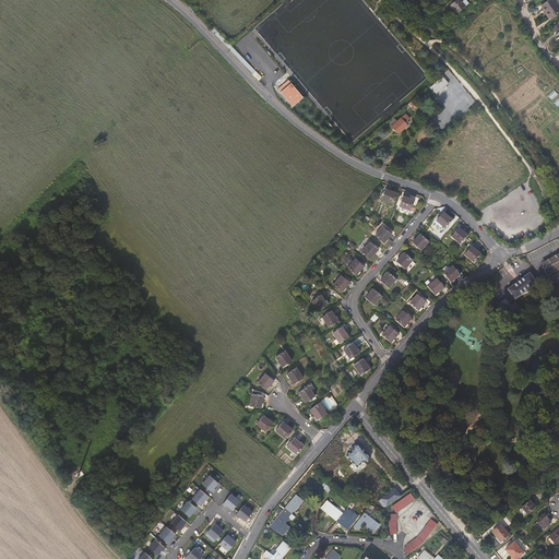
[(456,0),(450,7),(455,13),(463,7),(456,0)]
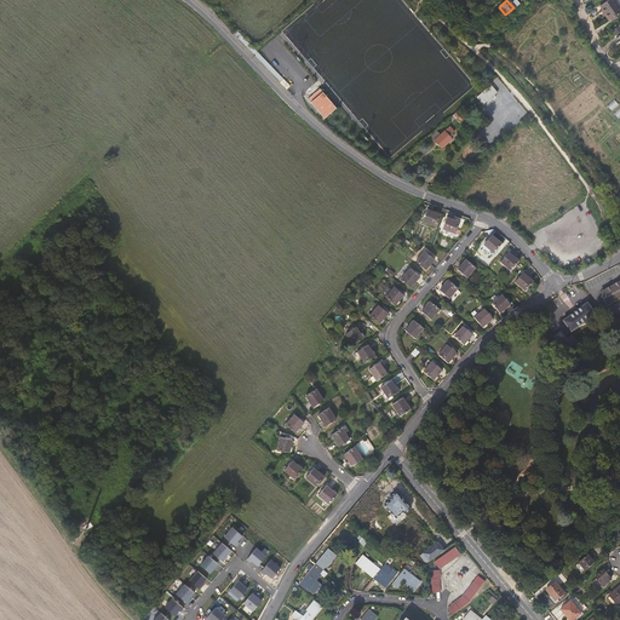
[(609,0),(601,7),(609,21),(619,12),(619,10),(613,0),(609,0)]
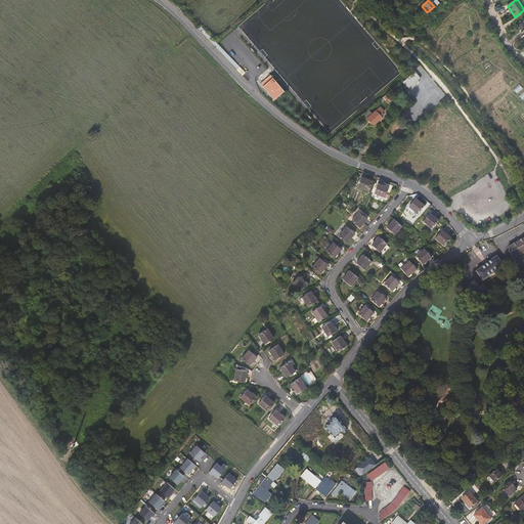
[(214,41),(204,30),(201,33),(205,36),(209,41),(211,43),(214,41)]
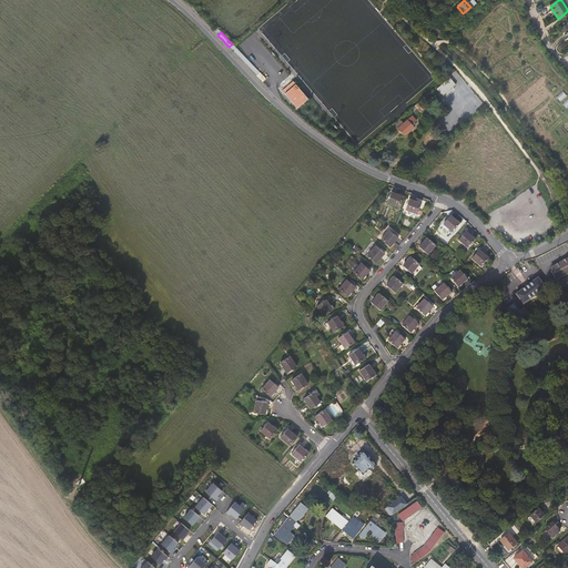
[(259,72),(232,44),(229,47),(237,57),(244,62),(256,75),(259,73),(259,72)]
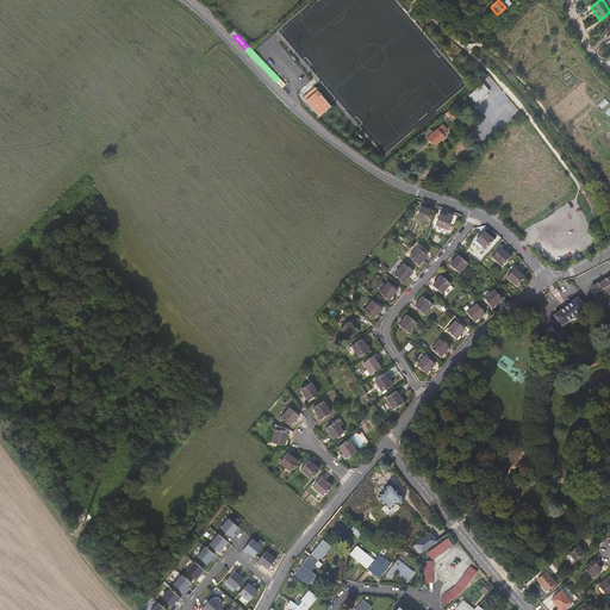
[(278,79),(275,81),(280,86),(282,88),(287,85),(281,78),(279,80),(278,79)]
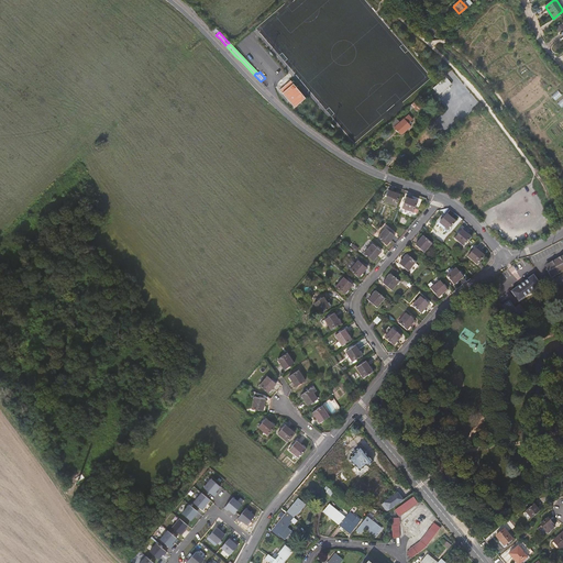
[(273,87),(289,103),(299,94),(284,77),(273,87)]
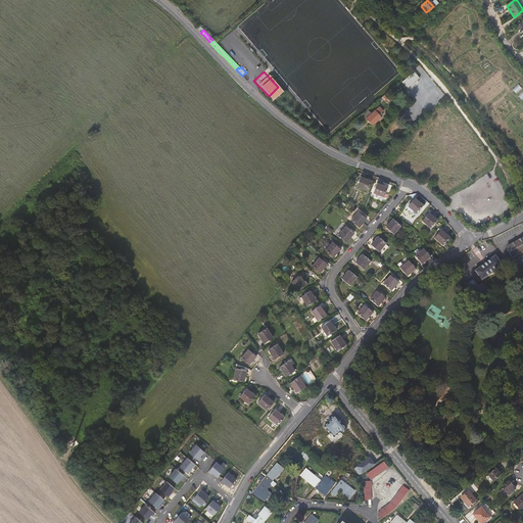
[(392,97),(388,92),(383,97),(387,101),(392,97)]
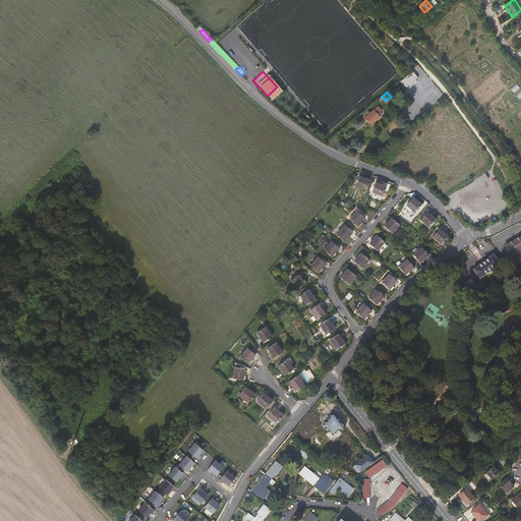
[(379,106),(371,113),(368,110),(363,114),(371,124),(381,116),(378,113),(382,110),(379,106)]
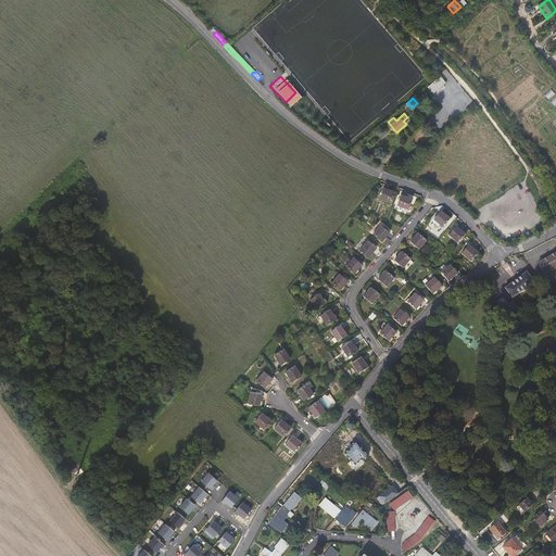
[(381,185),(376,196),(387,201),(392,190),(381,185)]
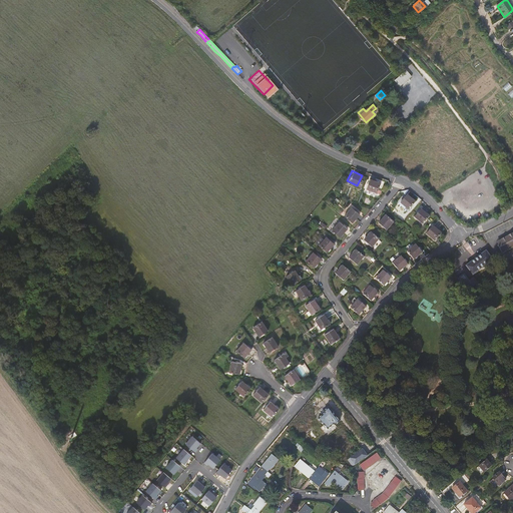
[(367,178),(362,188),(372,193),(377,183),(367,178)]
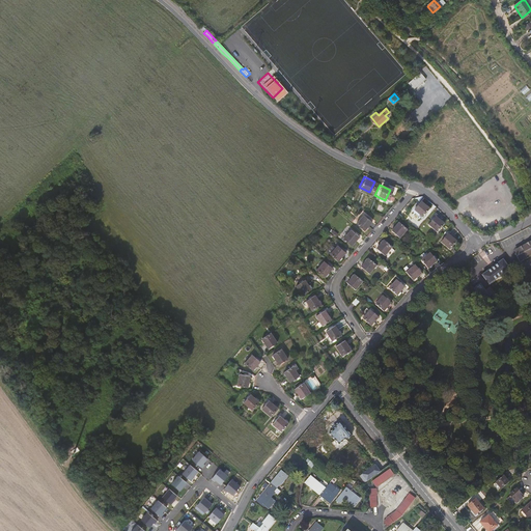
[(413,208),(421,216),(428,206),(419,199),(413,208)]
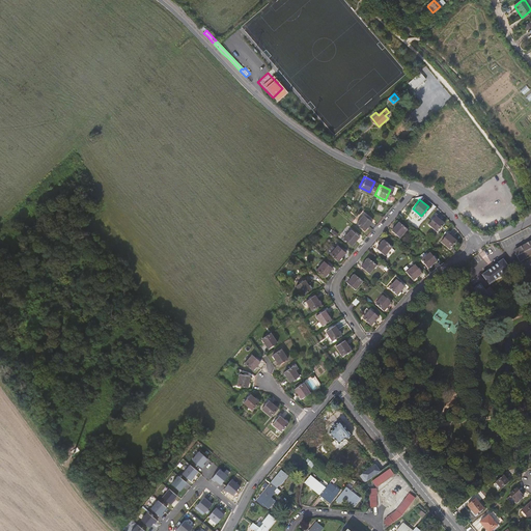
[(361,213),(354,222),(363,229),(370,220),(361,213)]
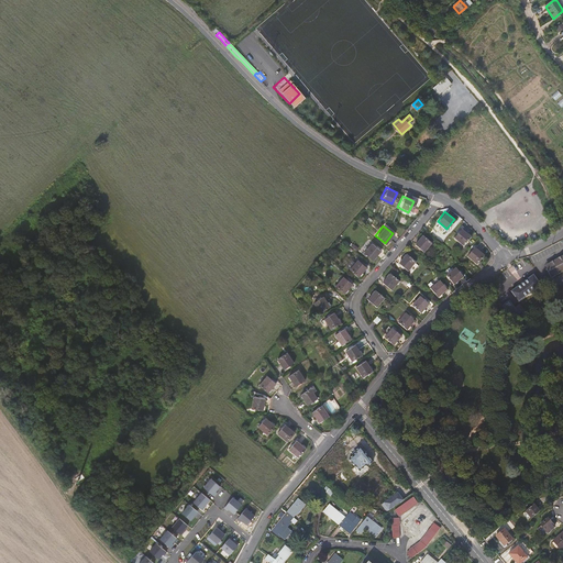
[(432,225),(429,230),(441,241),(444,236),(432,225)]
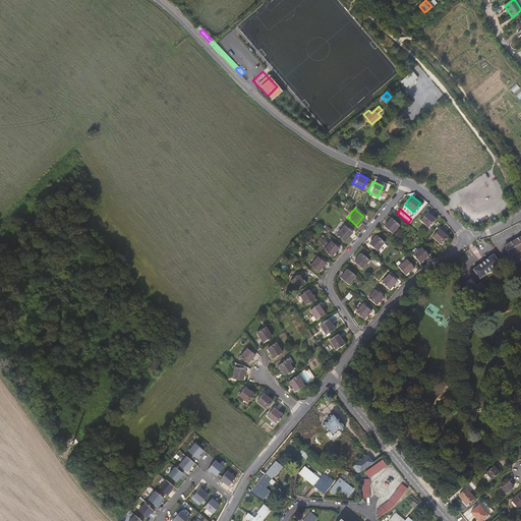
[(419,221),(428,228),(435,219),(425,212),(419,221)]
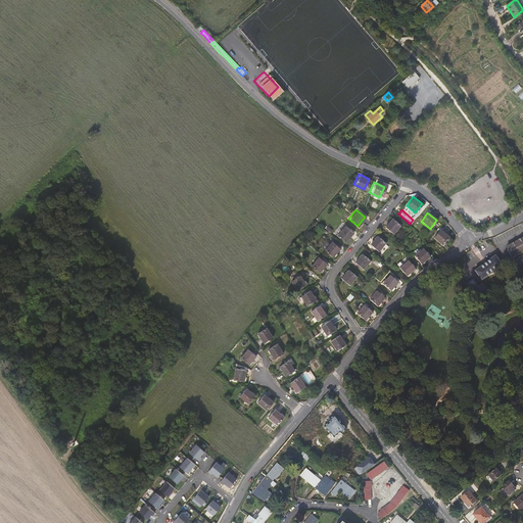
[(385,225),(394,232),(401,224),(392,217),(385,225)]
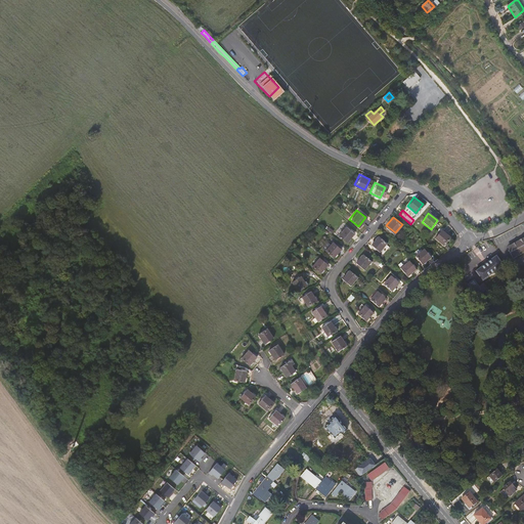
[(344,224),(337,233),(346,241),(353,232),(344,224)]
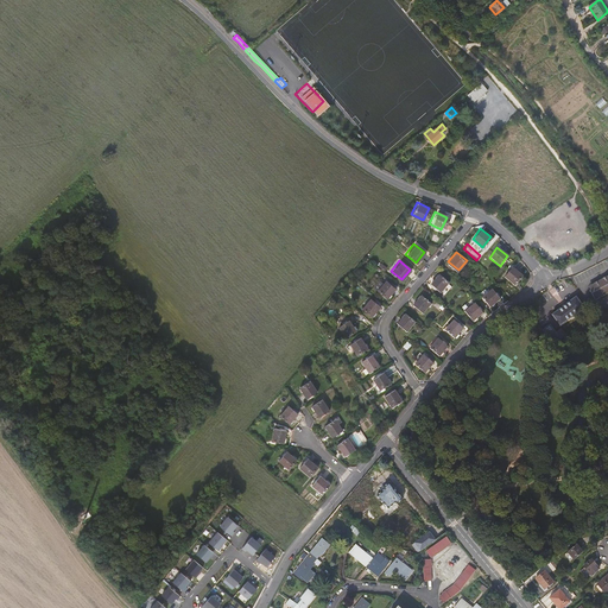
[(506,274),(515,283),(525,273),(514,265),(506,274)]
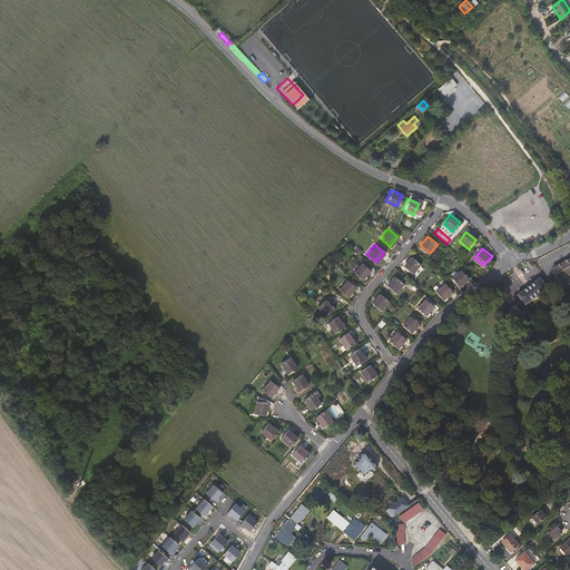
[(402,265),(412,274),(420,264),(411,256),(402,265)]
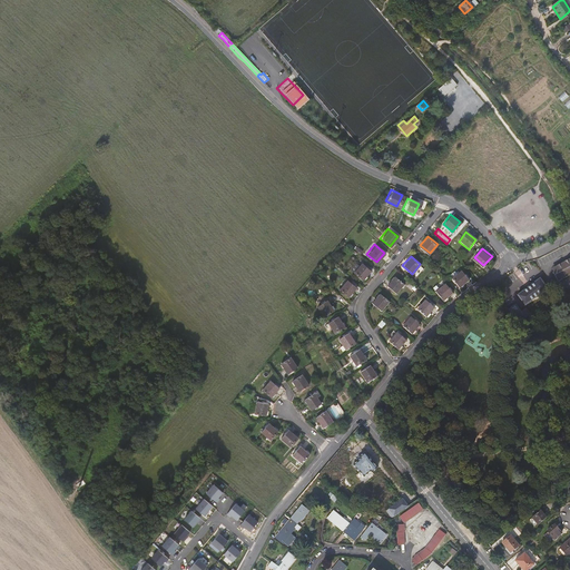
[(559,282),(569,275),(569,258),(556,267),(554,272),(559,282)]
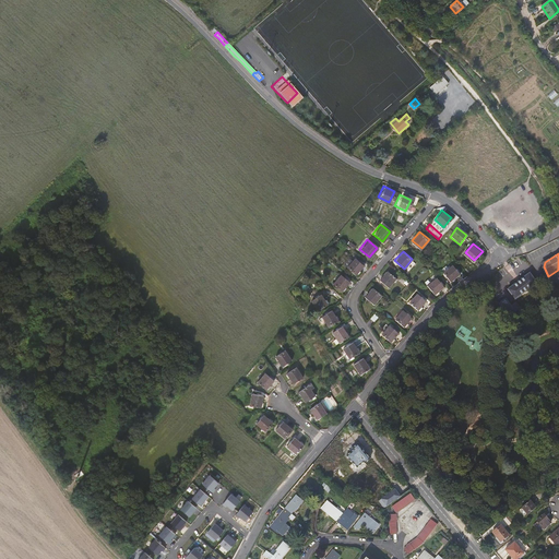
[(342,262),(345,265),(351,259),(347,256),(342,262)]
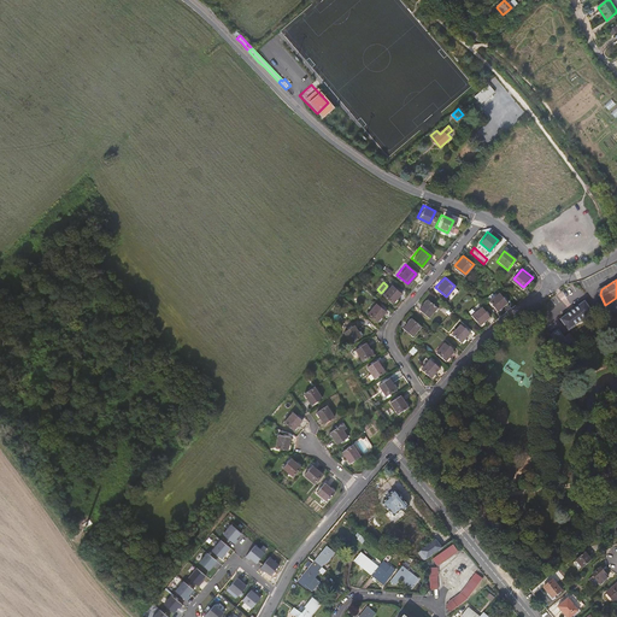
[(387,286),(381,293),(392,301),(400,292),(389,283),(387,286)]
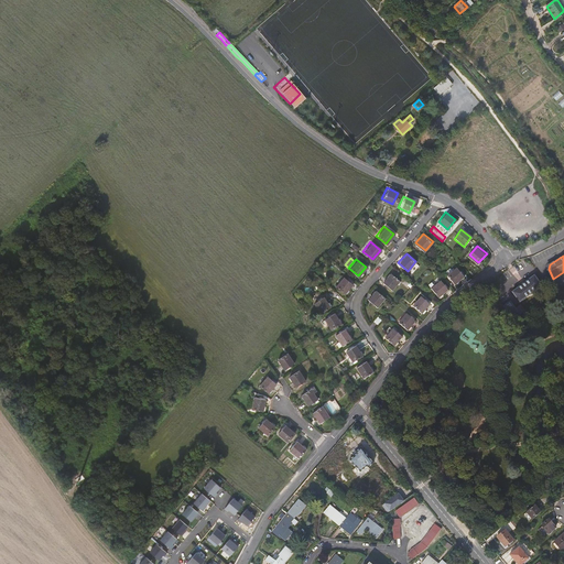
[(445,273),(453,283),(463,275),(455,266),(445,273)]
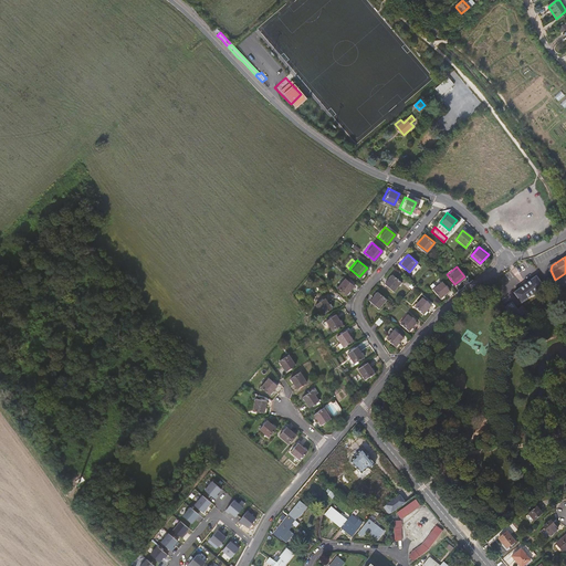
[(385,281),(394,289),(402,280),(392,272),(385,281)]
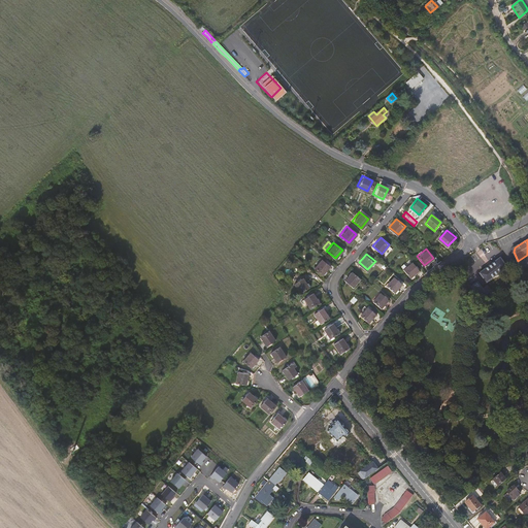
[(486,281),(507,266),(500,256),(479,270),(486,281)]
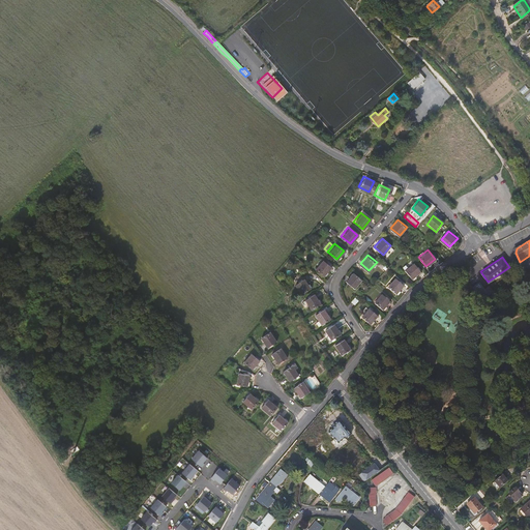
[(321,259),(314,267),(323,274),(330,266),(321,259)]
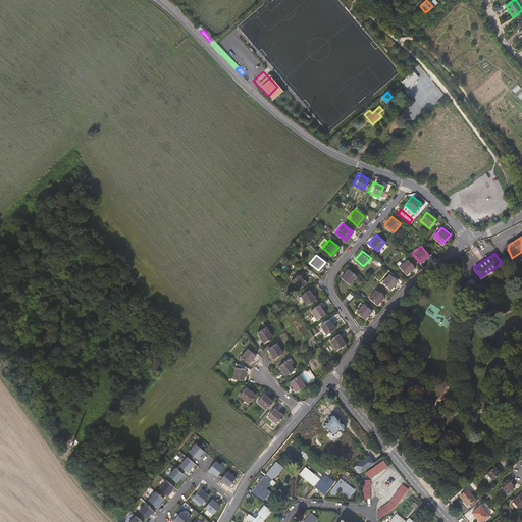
[(398,265),(405,273),(413,267),(406,258),(398,265)]
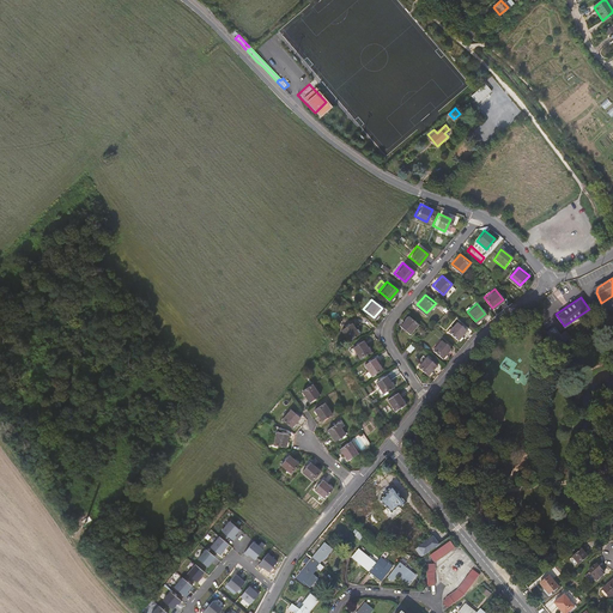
[(400,323),(411,333),(419,322),(408,314),(400,323)]
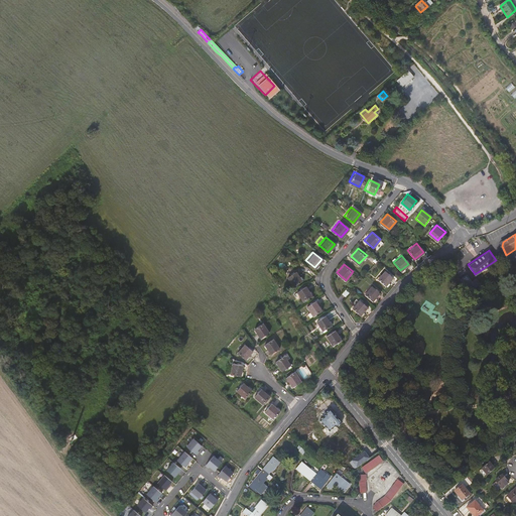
[(377,277),(386,284),(393,276),(384,269),(377,277)]
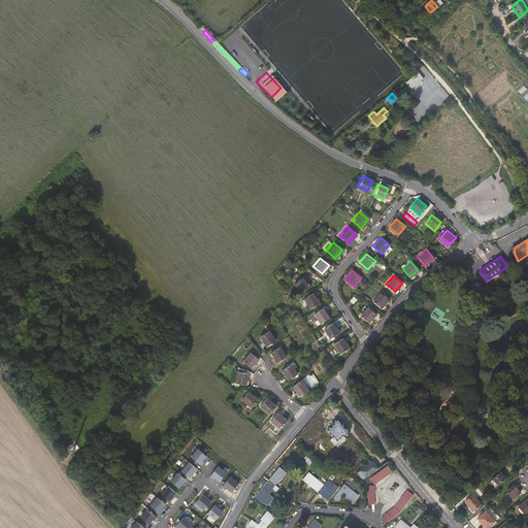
[(301,276),(291,285),(298,294),(307,286),(301,276)]
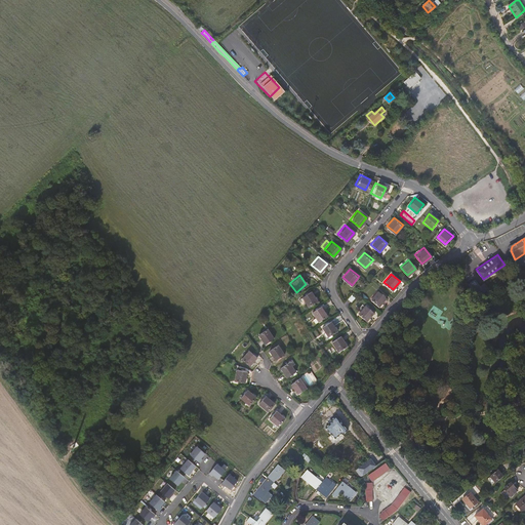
[(311,289),(301,295),(308,305),(317,298),(311,289)]
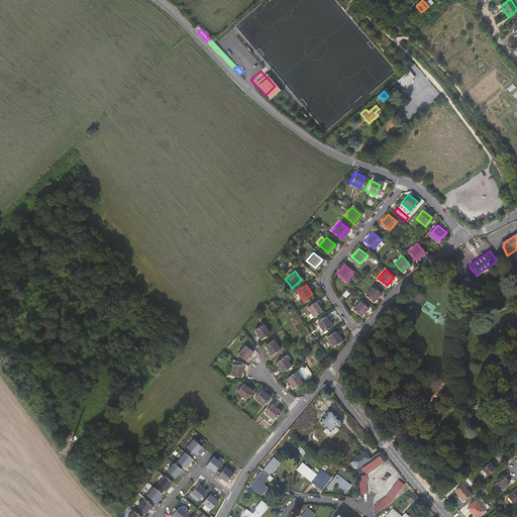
[(365,293),(374,300),(381,292),(373,285),(365,293)]
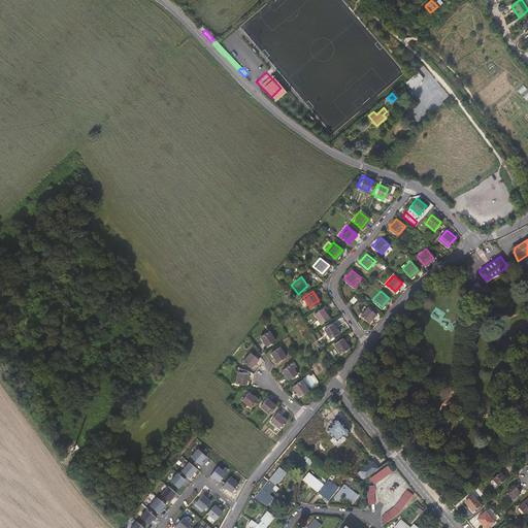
[(323,305),(312,311),(317,318),(320,322),(329,315),(323,305)]
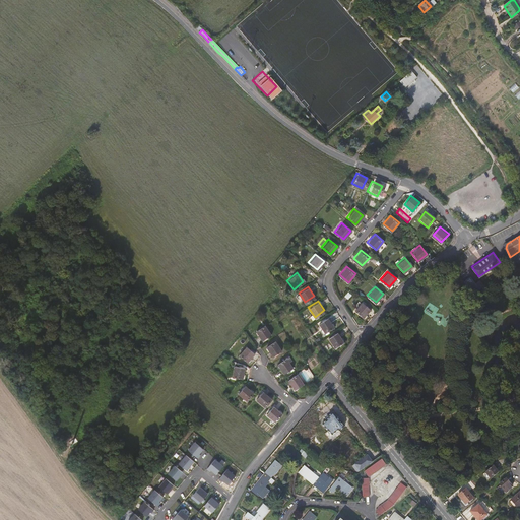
[(362,302),(353,310),(363,317),(370,309),(362,302)]
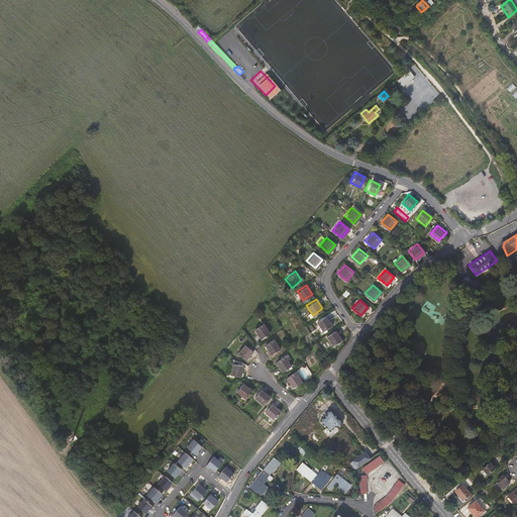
[(325,313),(316,319),(319,324),(317,326),(320,330),(331,322),(325,313)]
